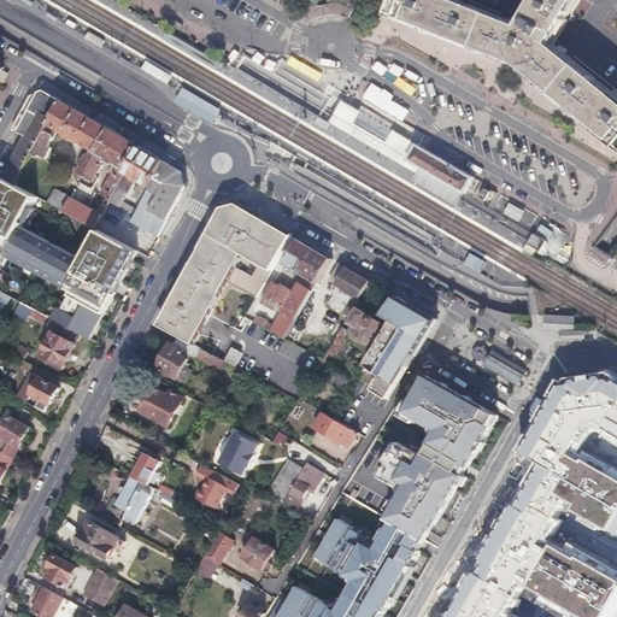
[(577,0),(535,0),(524,22),(511,16),(510,19),(458,0),(393,0),(388,13),(423,25),(477,46),(523,63),(562,95),(600,129),(616,142),(616,94),(566,52),(569,46),(560,41),(558,45),(553,41),(577,0)]
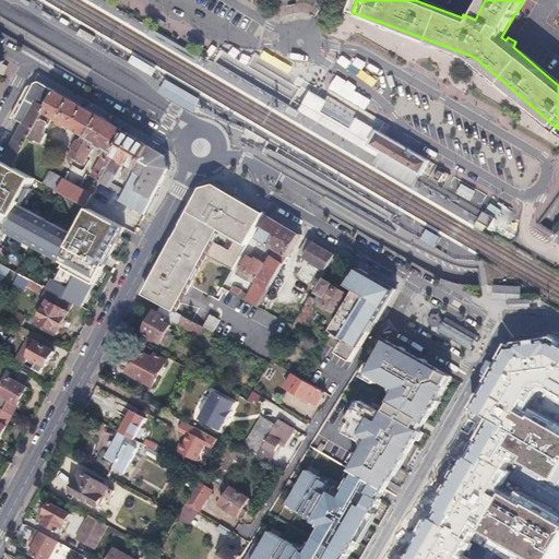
[(133,54),(129,62),(153,75),(157,68),(133,54)]
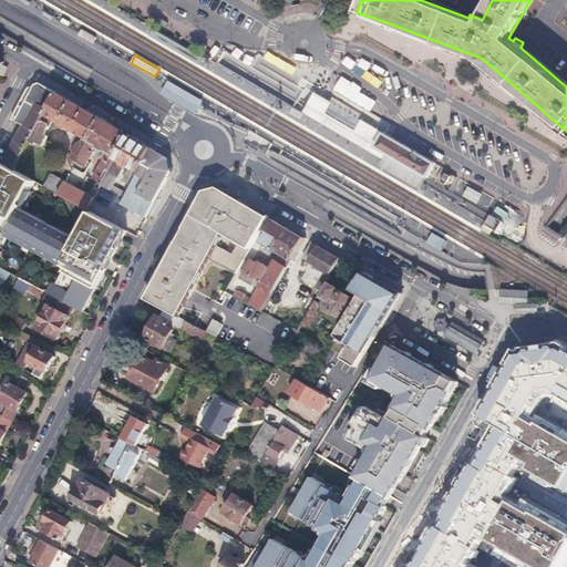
[(40,83),(27,89),(10,120),(24,127),(3,165),(14,171),(30,141),(57,93),(48,88),(40,83)]
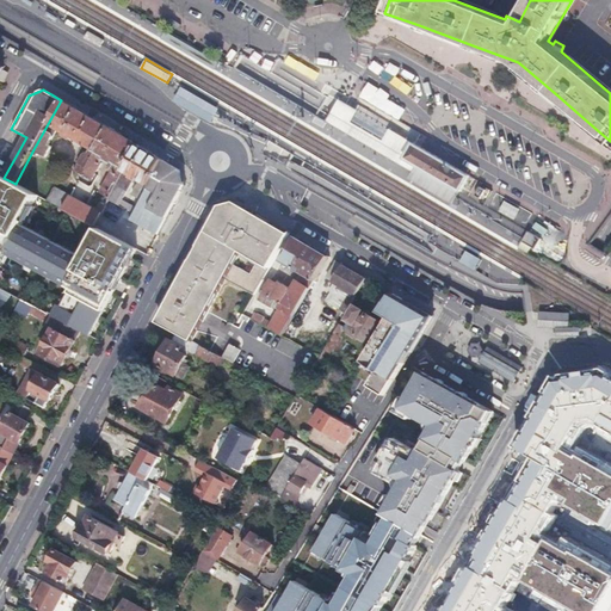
[(408,178),(454,204),(461,191),(470,174),(425,149),(407,139),(390,129),(374,119),(352,106),(338,99),(326,121),(339,129),(347,134),(351,135),(356,137),(365,144),(378,150),(400,164),(413,171),(408,178)]
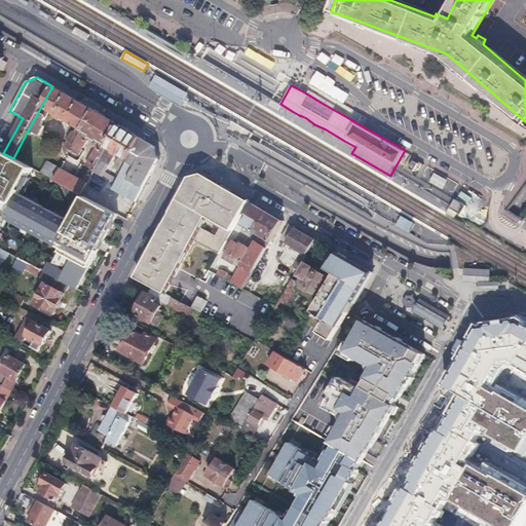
[(69,96),(52,86),(28,130),(33,134),(34,132),(40,135),(44,125),(41,124),(45,117),(44,113),(46,109),(78,126),(75,132),(71,133),(67,139),(65,143),(64,146),(78,154),(81,149),(86,141),(85,140),(78,136),(92,110),(83,104),(75,99),(69,96)]
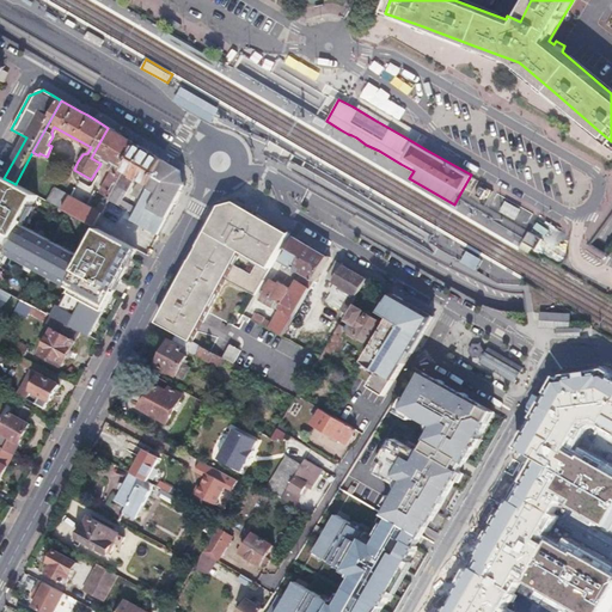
[(123,136),(108,128),(91,158),(99,163),(103,155),(115,161),(110,170),(112,171),(101,194),(105,197),(101,204),(105,207),(109,200),(139,146),(123,136)]
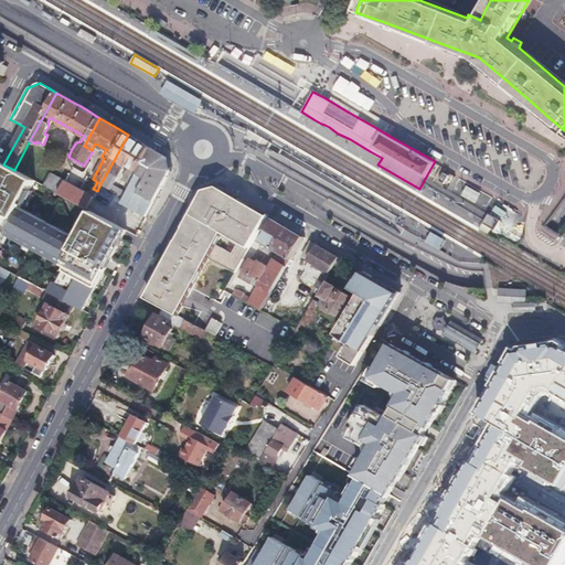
[(139,141),(128,135),(100,184),(107,189),(114,177),(117,178),(124,164),(129,168),(124,178),(132,183),(151,148),(144,144),(139,141)]
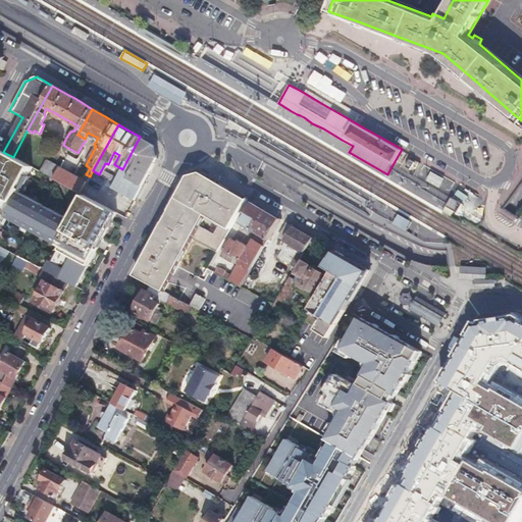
[(47,135),(45,134),(42,140),(52,145),(55,138),(48,134),(47,135)]
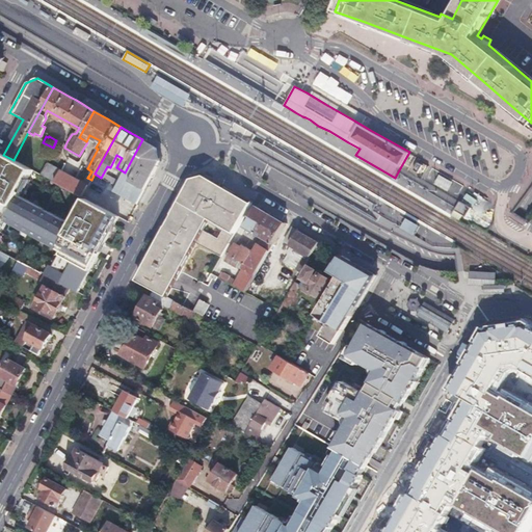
[(142,139),(125,173),(117,186),(114,191),(137,203),(160,160),(159,155),(157,148),(142,139)]
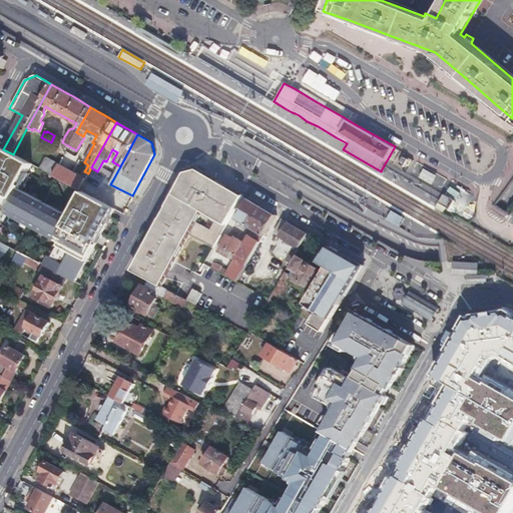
[(46,144),(33,137),(22,157),(36,164),(46,144)]
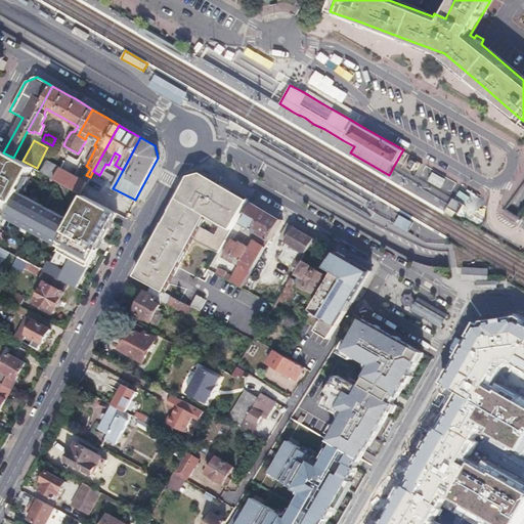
[(52,150),(47,147),(37,168),(41,171),(46,162),(52,150)]
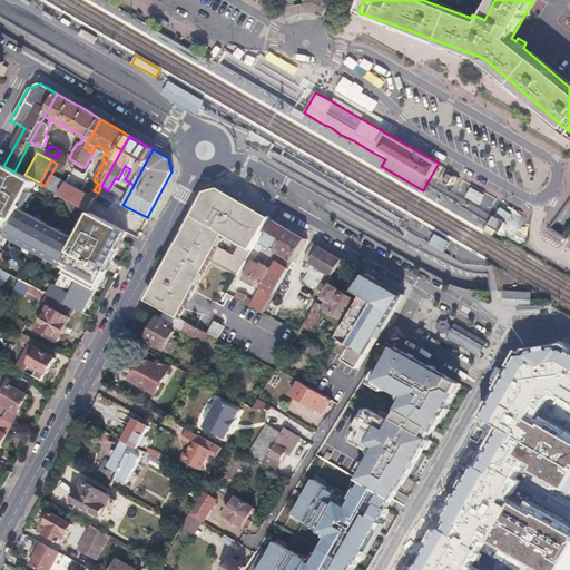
[(3,166),(0,173),(0,203),(40,225),(51,203),(9,180),(15,172),(3,166)]
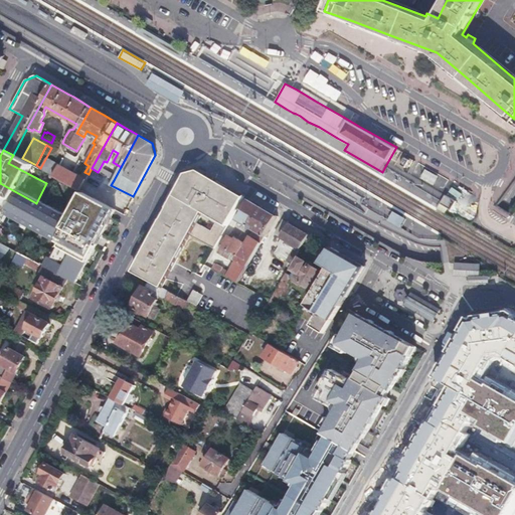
[(409,160),(404,157),(400,164),(405,167),(409,160)]
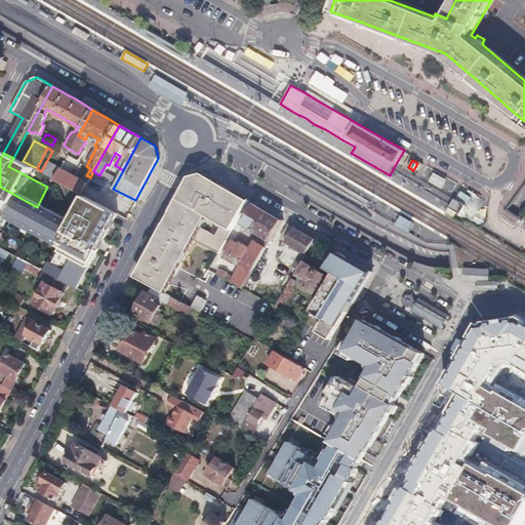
[(46,162),(41,171),(40,172),(54,179),(59,169),(46,162)]
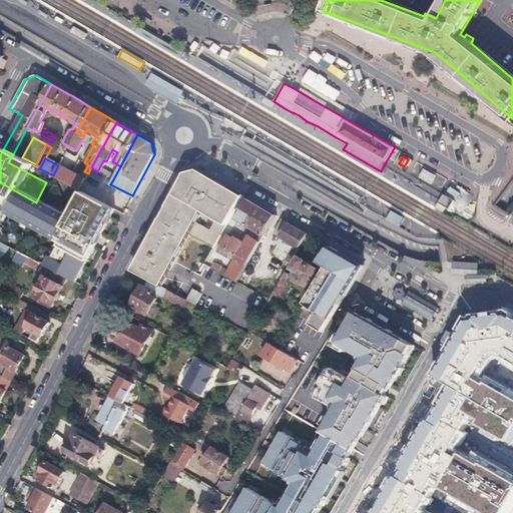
[(447,179),(417,162),(411,173),(440,190),(447,179)]
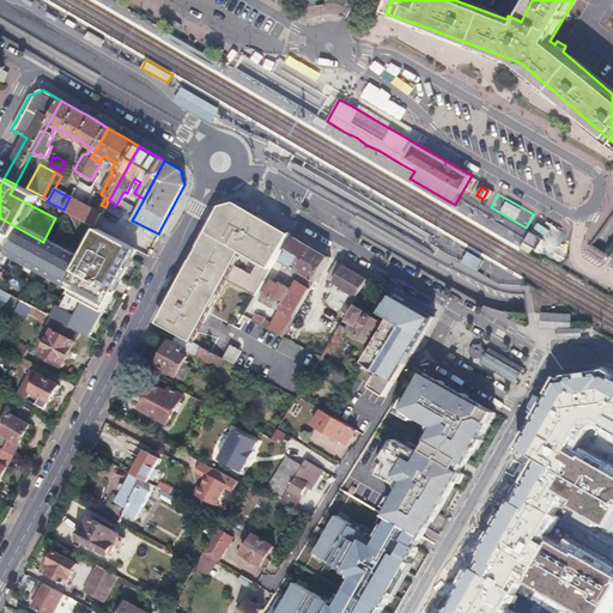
[(70,198),(64,210),(68,213),(89,224),(95,226),(102,214),(70,198)]
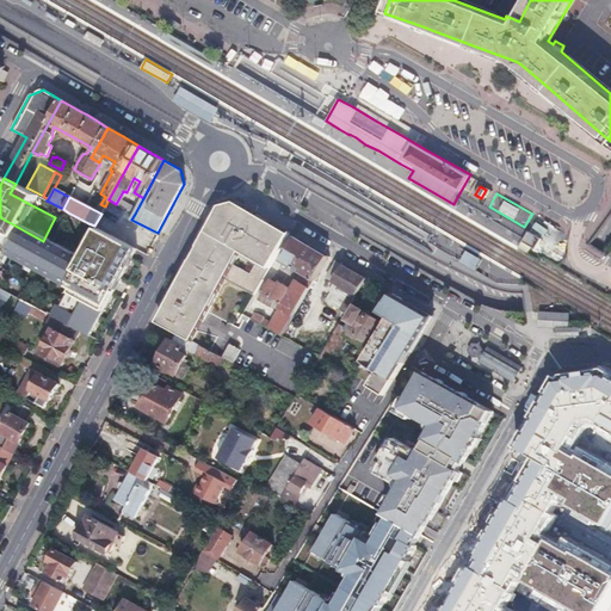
[(105,207),(102,214),(94,226),(110,234),(124,208),(116,204),(109,199),(105,207)]
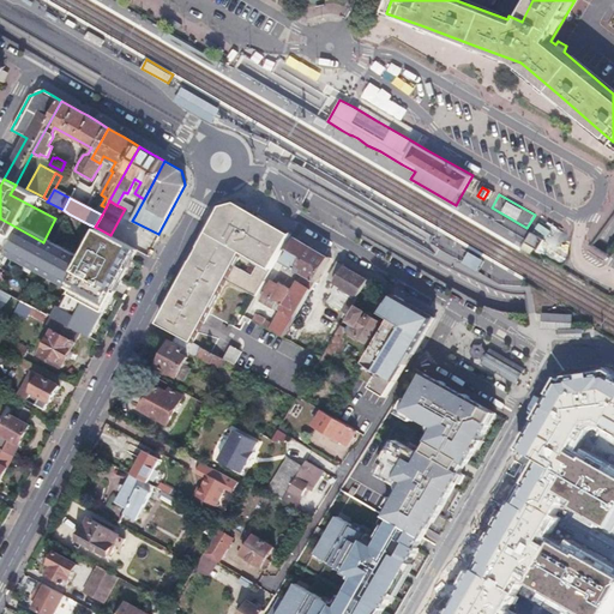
[(236,202),(222,204),(197,250),(170,300),(158,323),(179,333),(192,341),(227,280),(254,295),(290,233),(250,210),(236,202)]
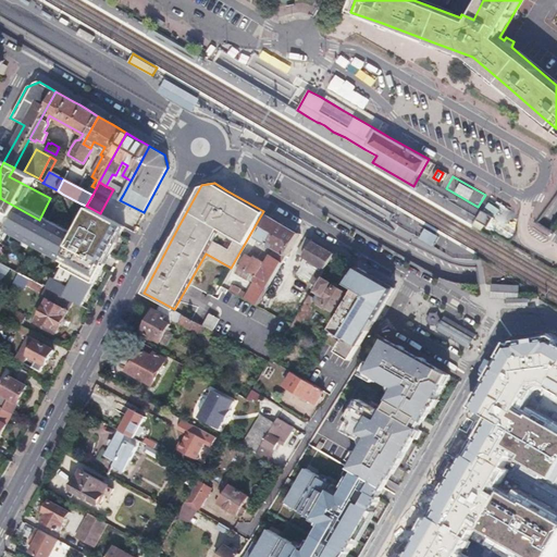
[(59,200),(58,201),(76,211),(81,203),(62,194),(59,200)]
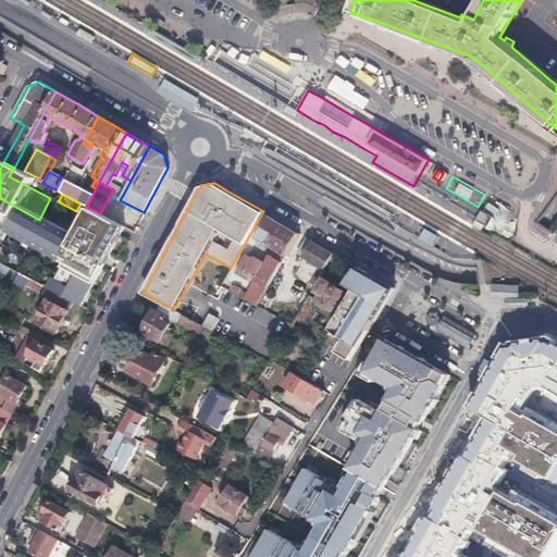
[(0,222),(0,248),(7,237),(32,250),(39,236),(32,232),(35,226),(0,208),(0,222)]
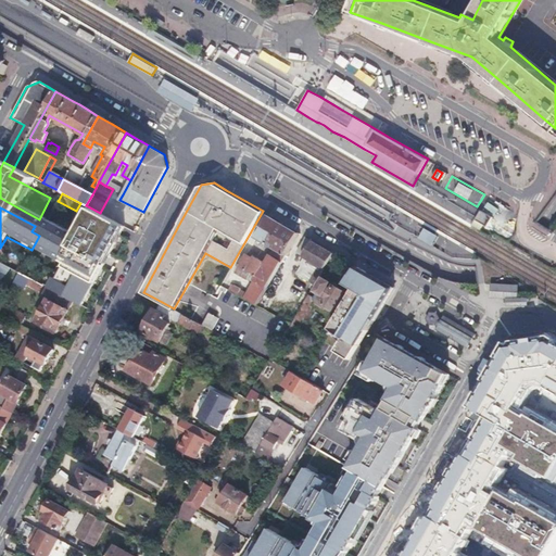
[(89,210),(84,220),(90,224),(105,231),(101,240),(104,242),(104,244),(105,248),(103,252),(99,253),(99,254),(95,252),(88,263),(83,275),(61,263),(68,250),(65,249),(74,232),(48,219),(32,250),(55,264),(43,285),(81,304),(124,227),(89,210)]
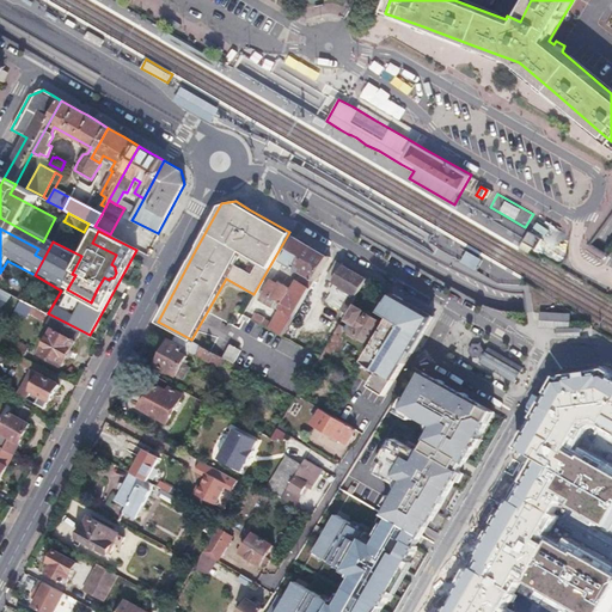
[(261,298),(262,300),(279,310),(271,322),(264,318),(264,317),(246,306),(243,313),(252,318),(281,335),(328,256),(322,252),(311,245),(294,236),(281,261),(293,267),(292,270),(297,273),(298,270),(301,271),(291,291),(279,283),(277,285),(270,281),(262,295),(261,297),(261,298)]
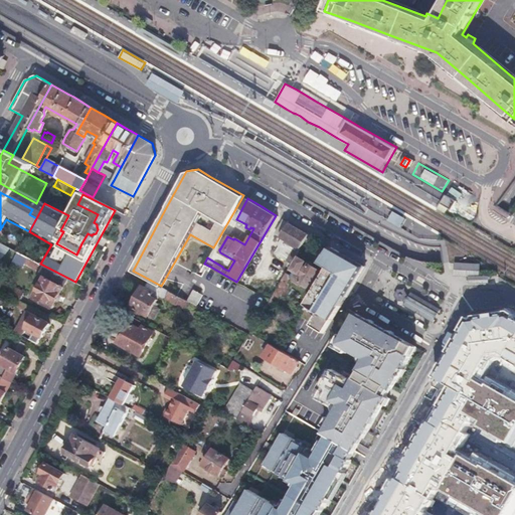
[(77,204),(75,203),(68,215),(60,230),(63,231),(56,243),(76,254),(81,243),(88,233),(92,235),(92,234),(96,233),(98,229),(97,226),(97,224),(94,222),(98,214),(83,207),(77,204)]
